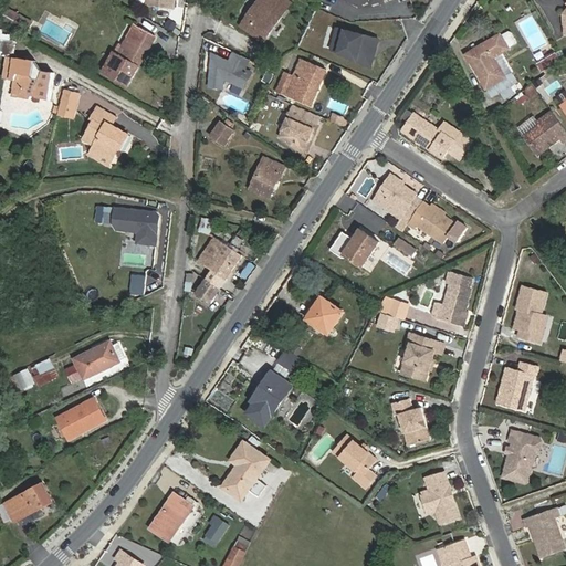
[(250,19),(247,18),(241,25),(263,42),(270,33),(268,32),(275,20),(279,21),(292,3),(286,0),(259,0),(255,6),(258,7),(250,19)]
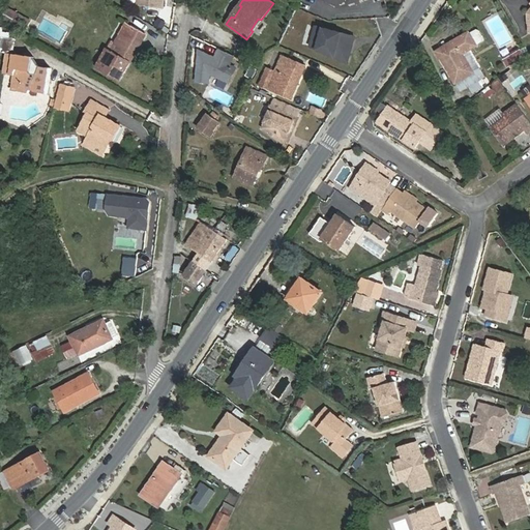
[(2,21),(10,26),(18,13),(3,5),(2,21)]
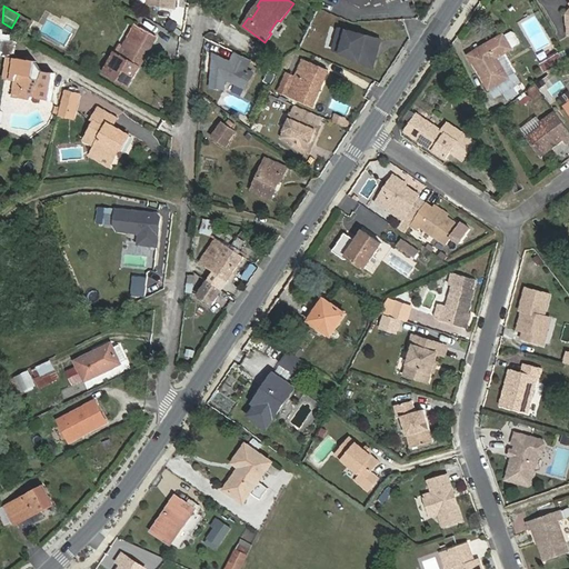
[(25,35),(31,21),(19,15),(11,28),(25,35)]
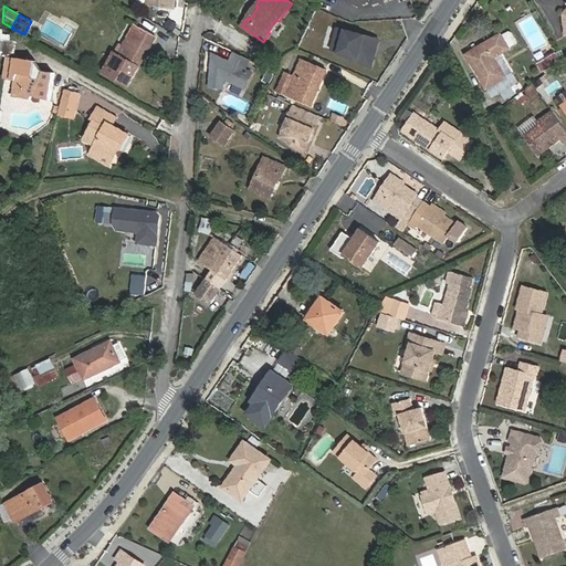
[(307,43),(333,54),(343,32),(317,21),(307,43)]
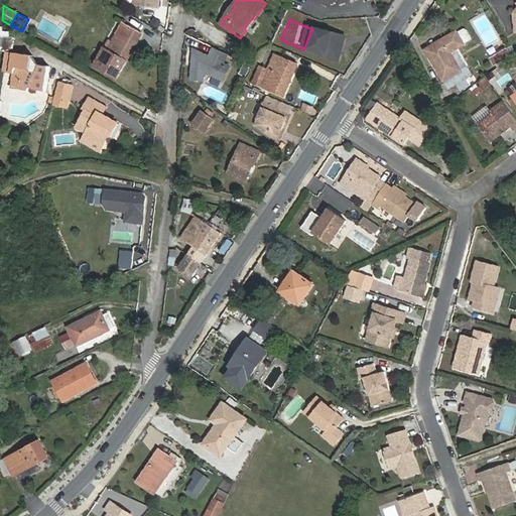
[(94,66),(116,79),(142,32),(123,22),(109,48),(105,46),(94,66)]
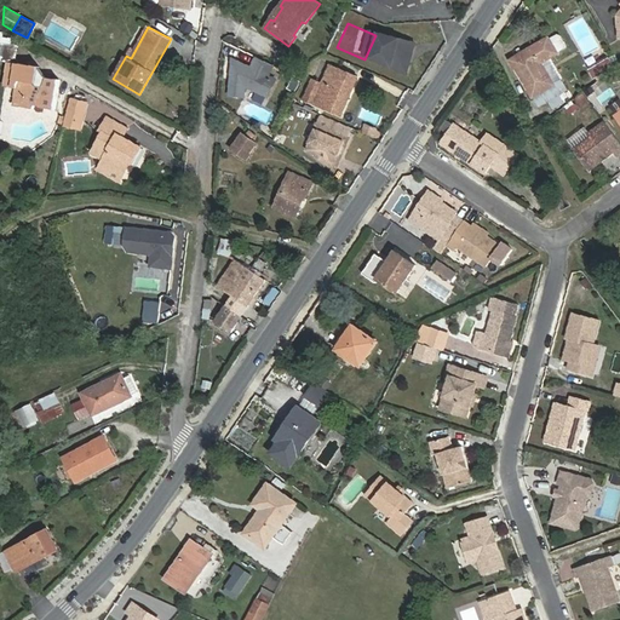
[(549,38),(533,47),(534,50),(512,63),(533,97),(554,84),(541,63),(557,53),(549,38)]
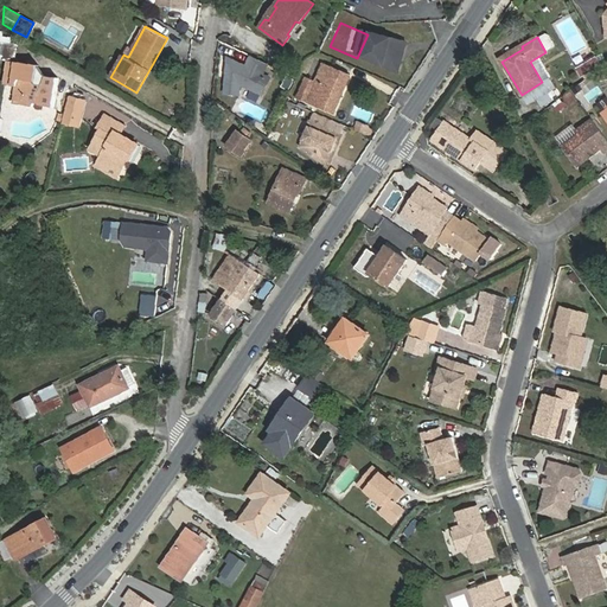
[(16,61),(18,44),(2,42),(0,58),(16,61)]
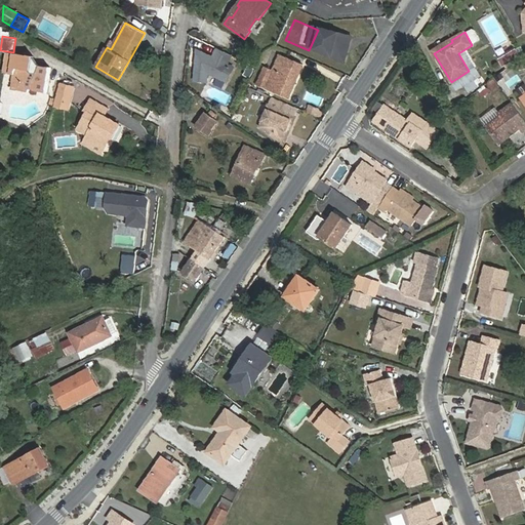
[(505,54),(509,63),(520,56),(516,48),(505,54)]
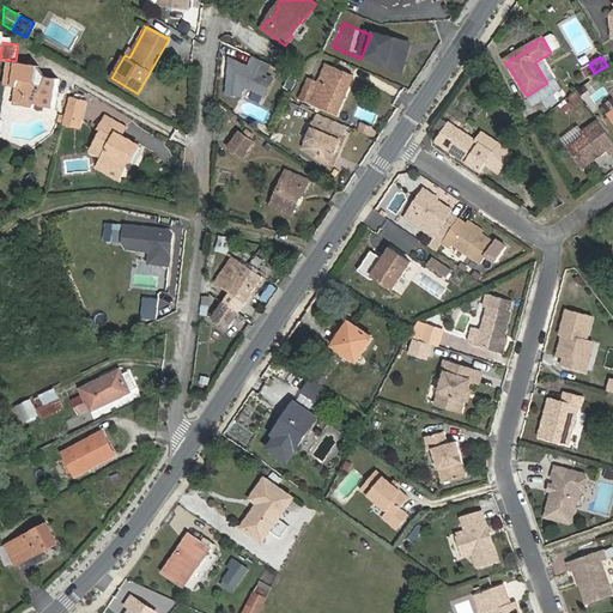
[(226,95),(244,96),(244,91),(272,93),(274,78),(269,78),(271,60),(252,58),(252,60),(230,59),(226,95)]
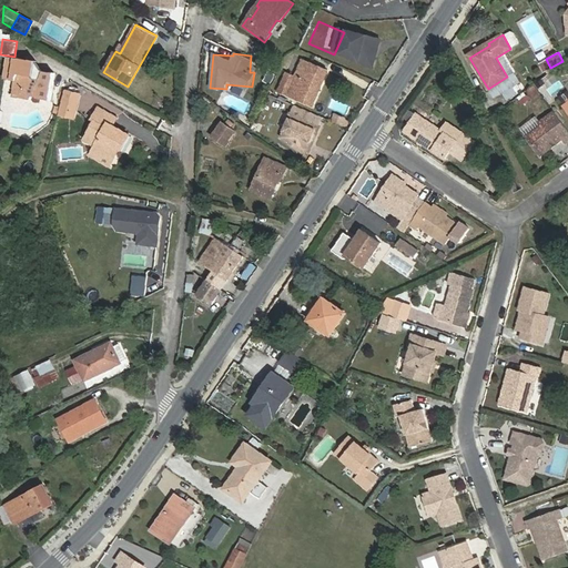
[(32,78),(34,60),(7,58),(4,78),(14,79),(12,97),(30,99),(32,95),(38,99),(50,100),(54,72),(43,71),(39,79),(32,78)]
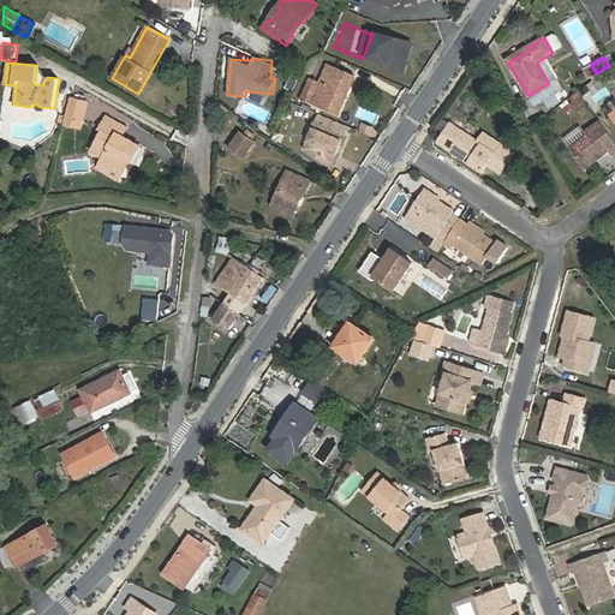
[(302,100),(338,115),(356,76),(328,64),(315,94),(305,90),(302,100)]
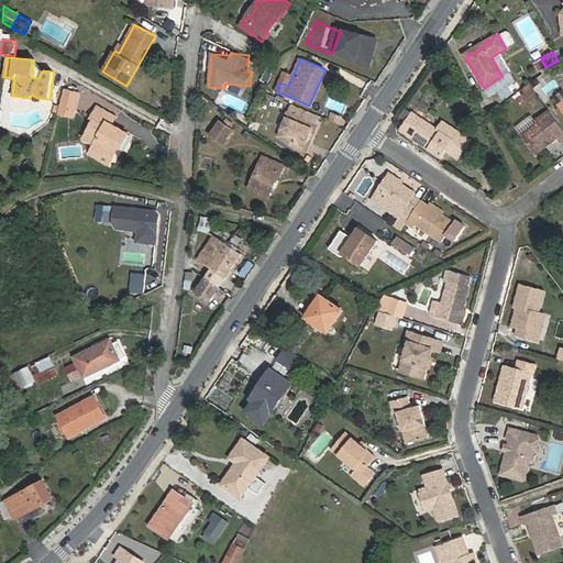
[(541,69),(545,67),(541,58),(537,61),(541,69)]
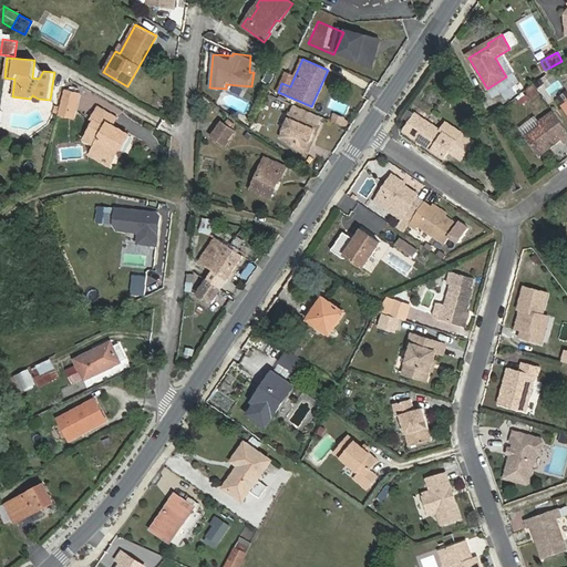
[(493,99),(500,94),(503,99),(515,91),(506,76),(487,89),(493,99)]
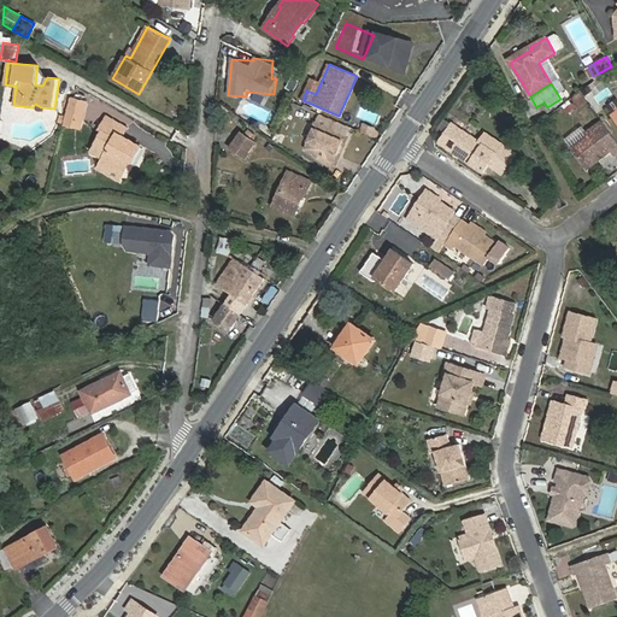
[(582,92),(571,98),(577,109),(588,103),(582,92)]
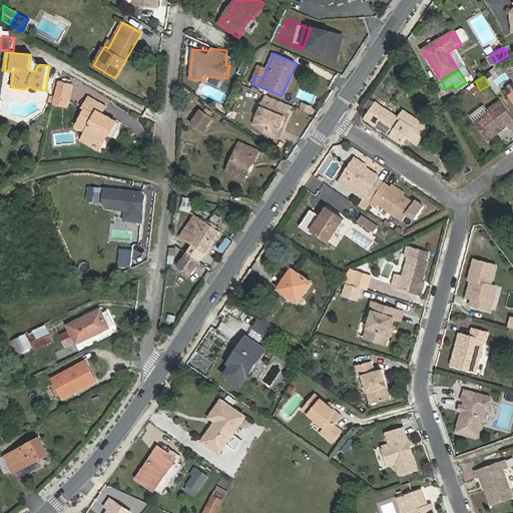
[(59,82),(55,97),(68,100),(72,85),(59,82)]
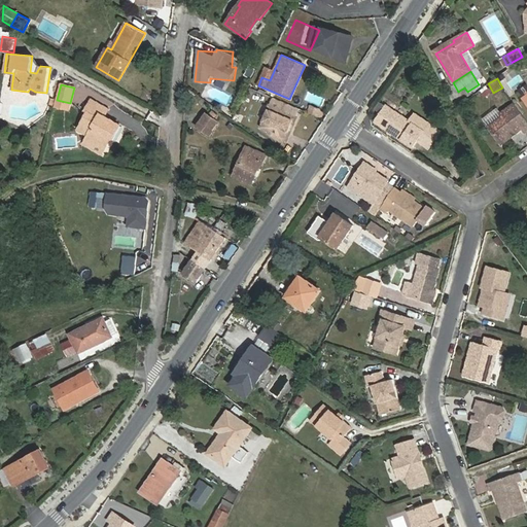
[(70,103),(57,100),(56,106),(68,109),(70,103)]
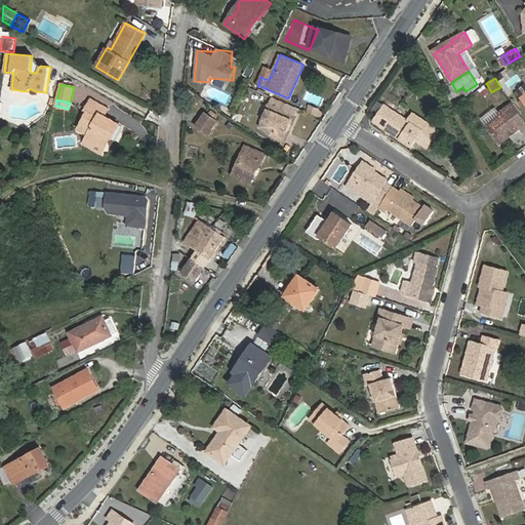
[(103,150),(114,130),(116,131),(120,125),(104,116),(108,109),(91,99),(85,110),(88,112),(78,129),(88,134),(85,139),(103,150)]
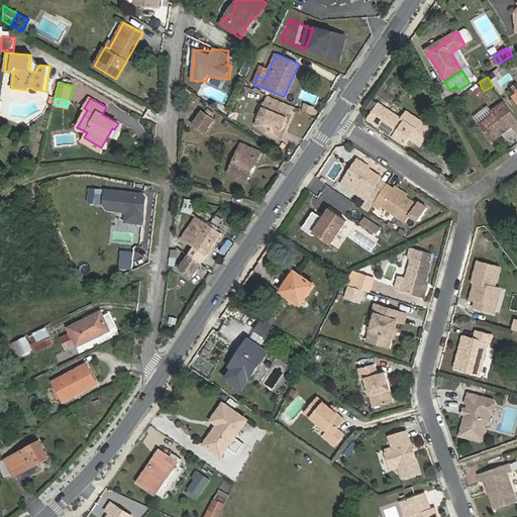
[(255,125),(279,140),(294,106),(282,101),(278,111),(265,105),(255,125)]
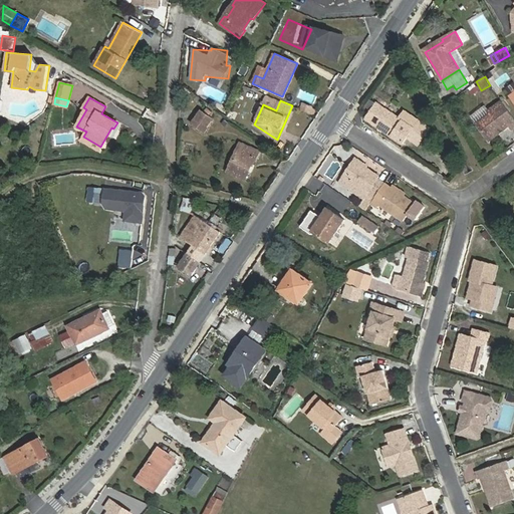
[(513,126),(513,117),(501,101),(489,110),(491,113),(477,123),(490,141),(510,124),(512,129),(513,126)]
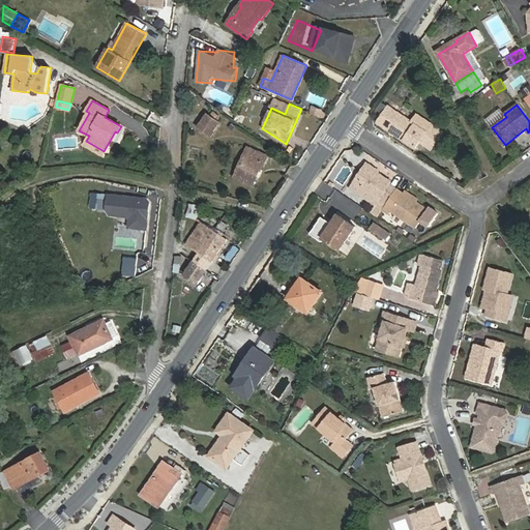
[(312,106),(310,112),(323,117),(326,111),(312,106)]
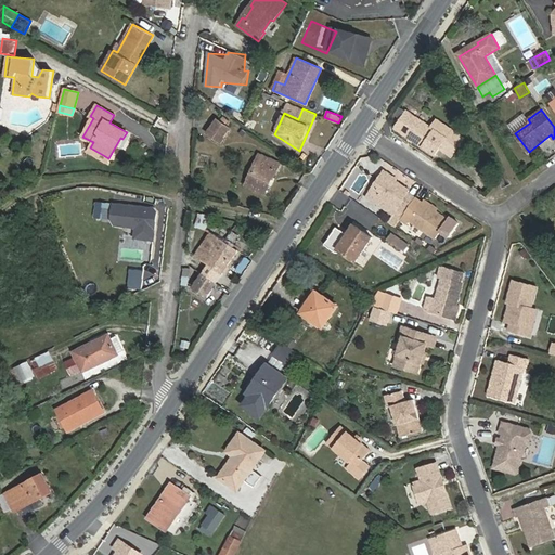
[(394,128),(436,156),(448,139),(405,111),(394,128)]
